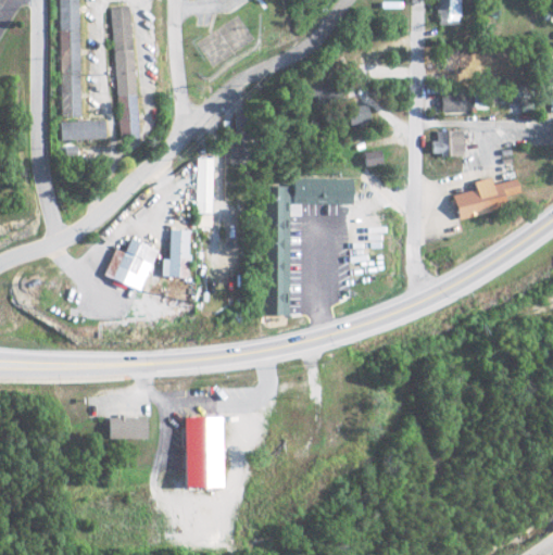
[(61,0),(61,115),(79,115),(79,0),(61,0)]
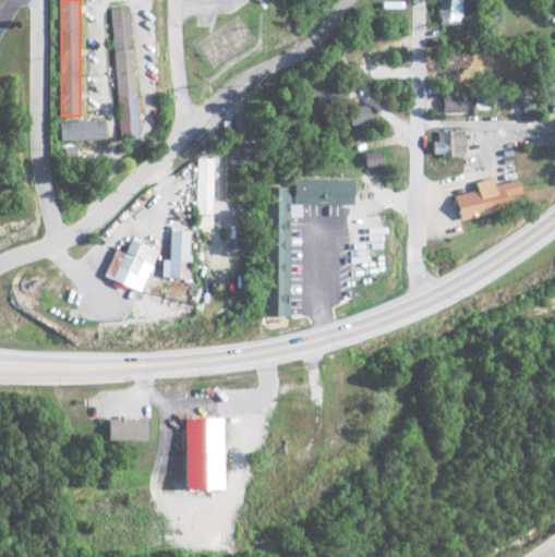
[(443,0),(443,24),(465,24),(465,0),(443,0)]
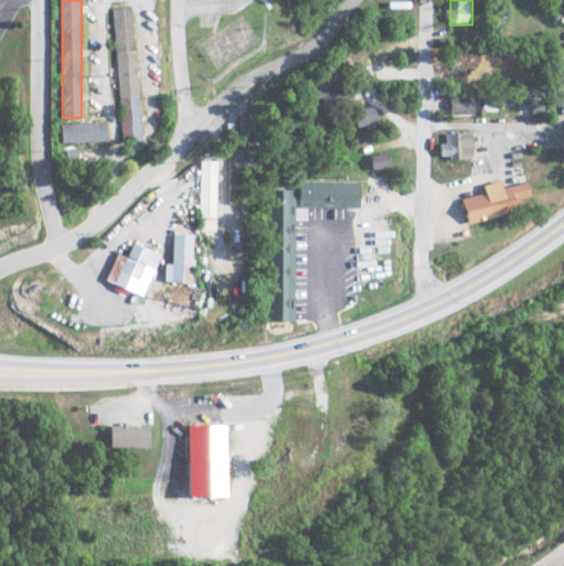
[(141,141),(134,6),(115,7),(122,142),(141,141)]
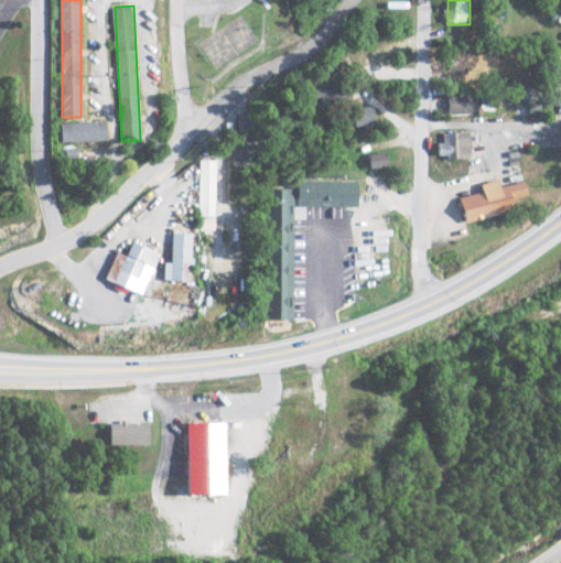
[(450,114),(473,112),(472,88),(450,89),(450,114)]
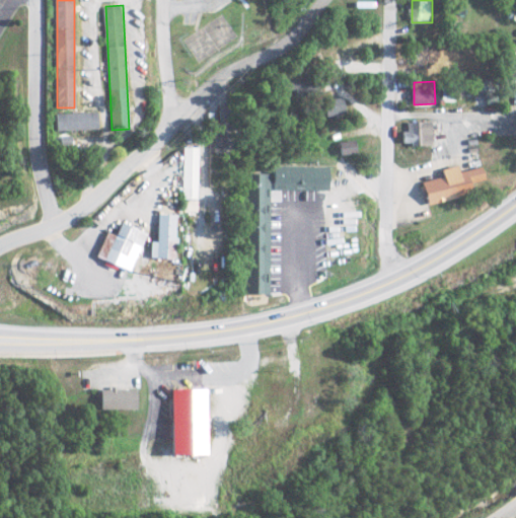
[(345,97),(326,99),(327,116),(346,114),(345,97)]
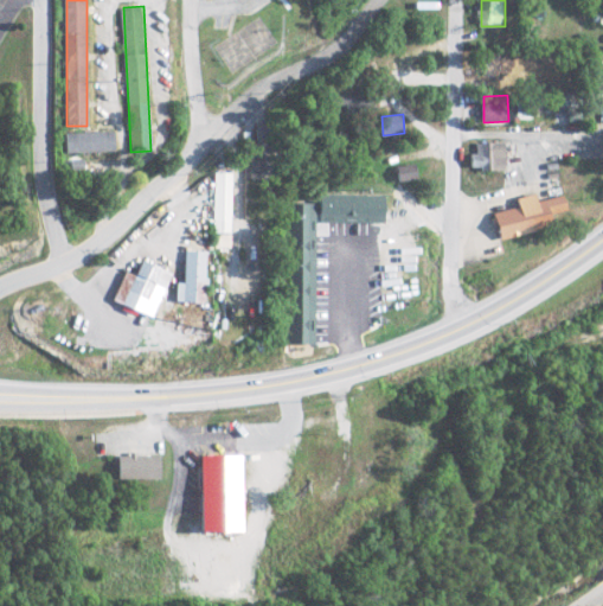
[(66,132),(68,152),(114,151),(114,131),(66,132)]
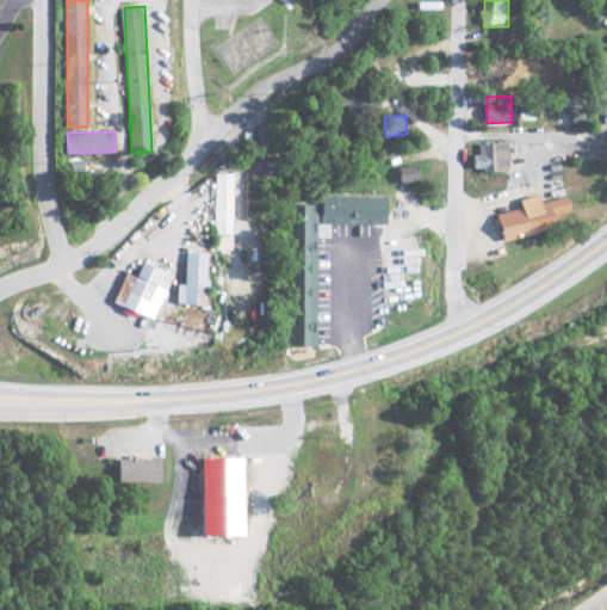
[(482,142),(482,154),(476,154),(476,170),(511,170),(509,142),(482,142)]
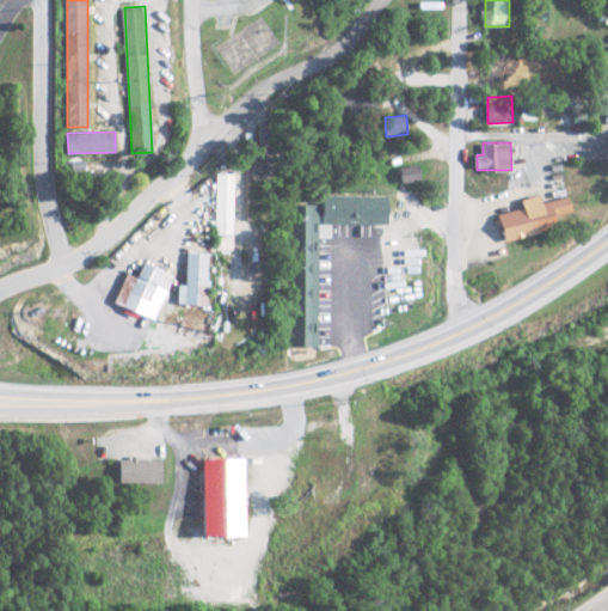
[(404,183),(423,179),(421,164),(401,167),(404,183)]
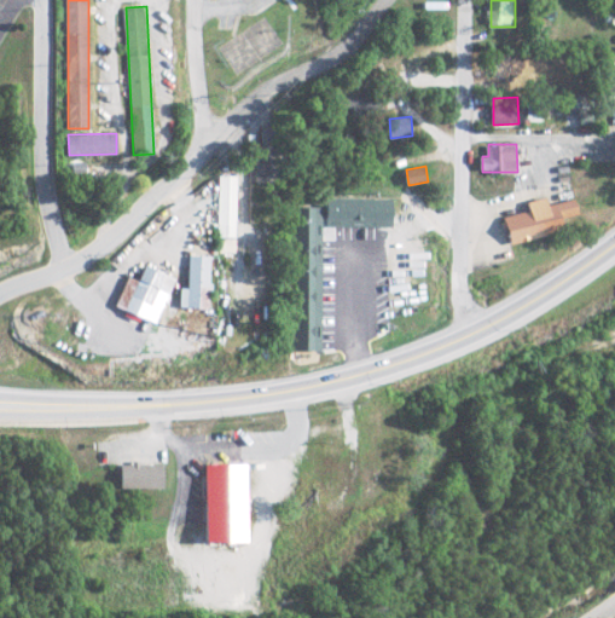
[(238,175),(221,174),(220,236),(236,237),(238,175)]
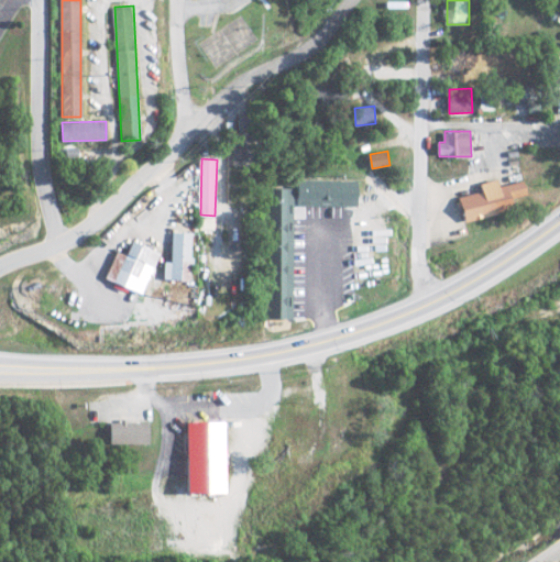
[(270,318),(296,318),(297,205),(358,206),(358,179),(300,179),(300,188),(271,187),(270,318)]
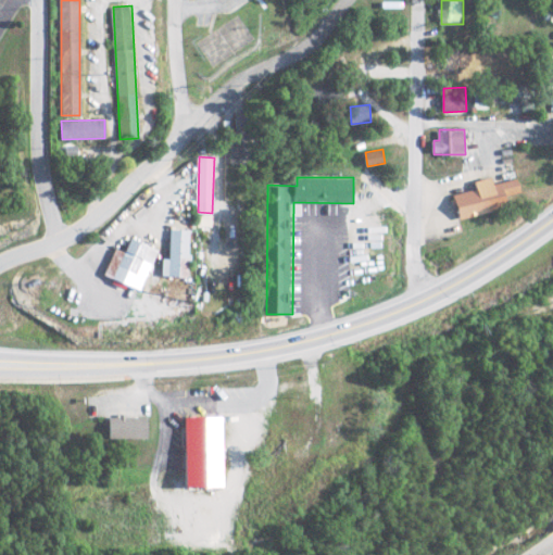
[(454,194),(460,218),(507,209),(504,196),(520,192),(517,178),(493,184),(492,177),(476,180),(478,189),(454,194)]
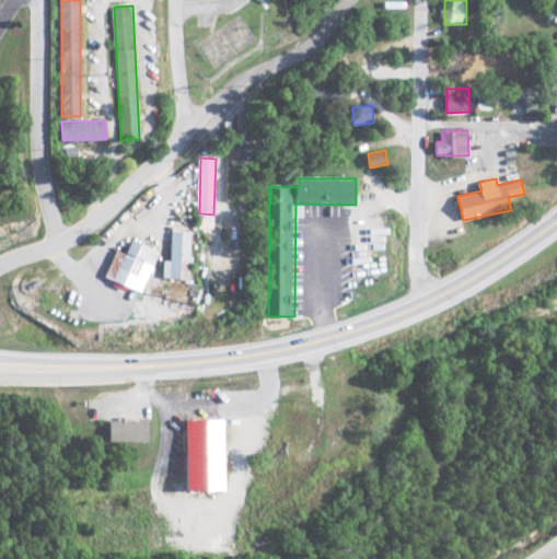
[(192,231),(172,231),(171,260),(164,259),(164,278),(190,279),(192,231)]
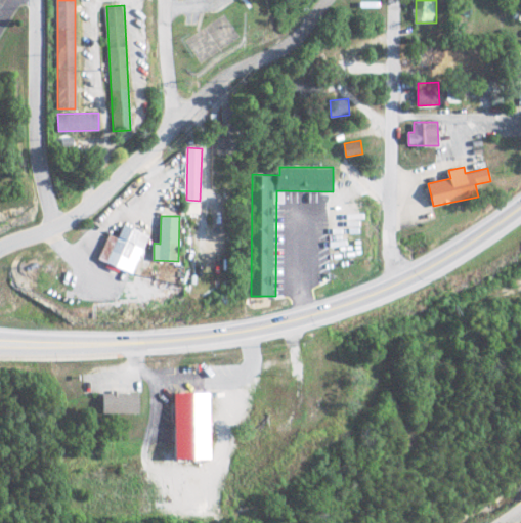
[(99,260),(134,273),(148,234),(123,225),(119,236),(110,233),(99,260)]
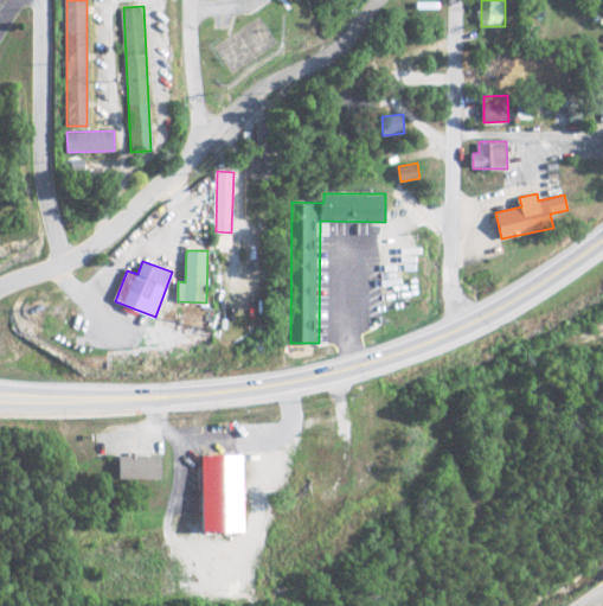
[(119,478),(160,479),(161,455),(120,454),(119,478)]
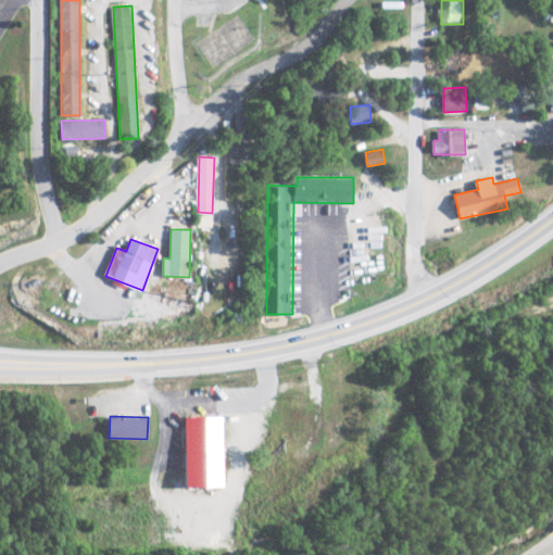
[(222,417),(186,417),(185,487),(221,488),(222,417)]
